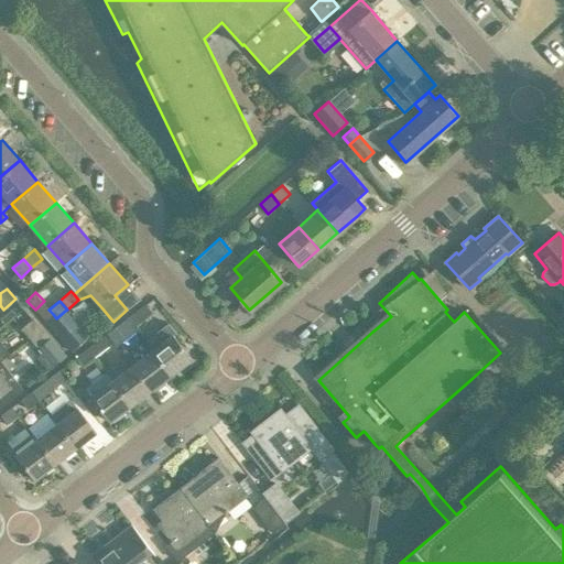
[(145,304),(126,318),(133,328),(153,313),(145,304)]
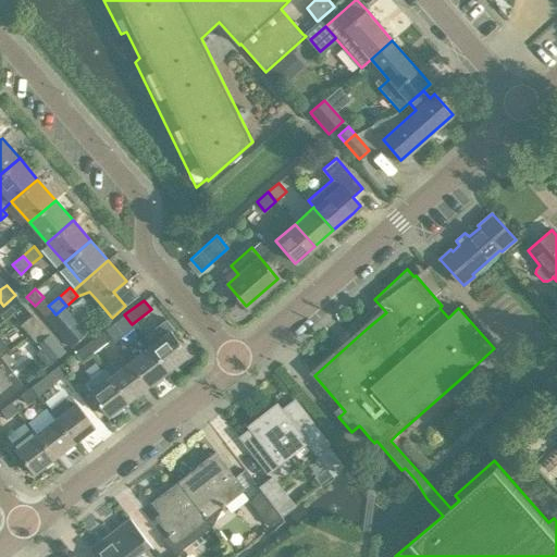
[(47,316),(45,317),(62,337),(71,347),(73,345),(79,341),(87,334),(78,323),(64,307),(56,314),(52,310),(47,316)]
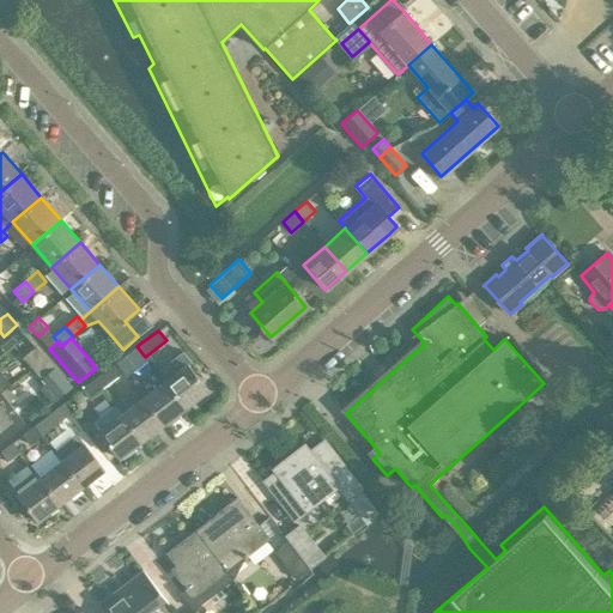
[(22,358),(31,369),(46,357),(36,345),(22,358)]
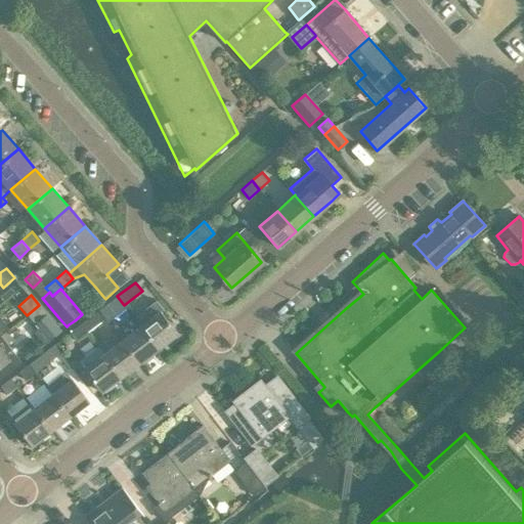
[(117,296),(98,310),(105,319),(124,305),(117,296)]
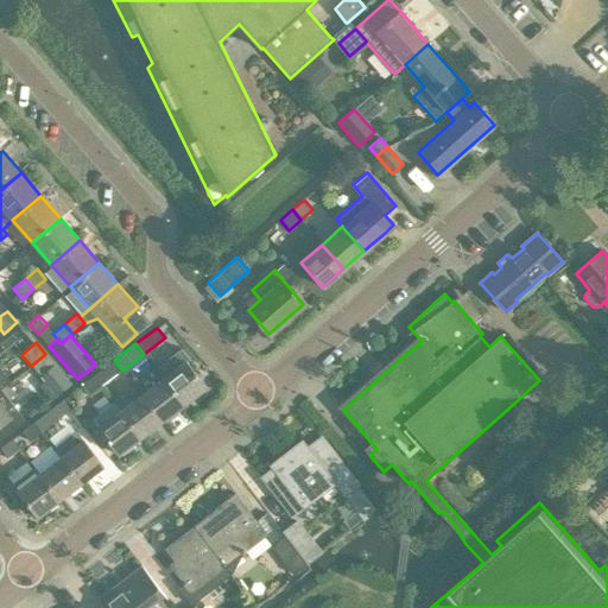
[(176,369),(163,379),(182,405),(204,387),(185,362),(188,361),(179,349),(168,358),(176,369)]
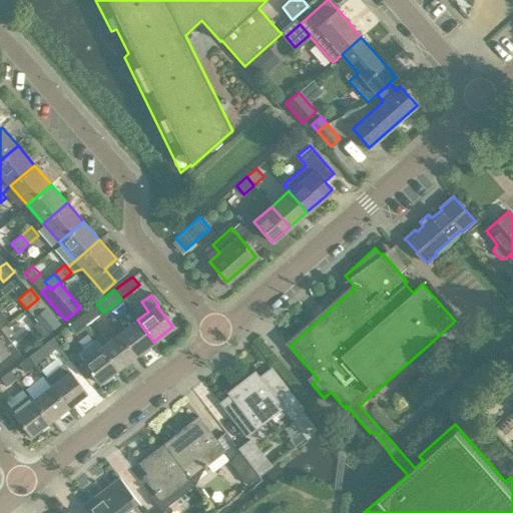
[(34,318),(39,314),(51,330),(58,324),(46,308),(38,299),(26,309),(34,318)]
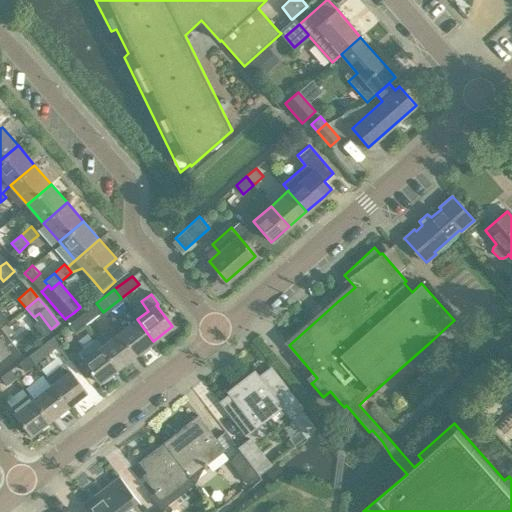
[(96,303),(78,317),(85,326),(103,312),(96,303)]
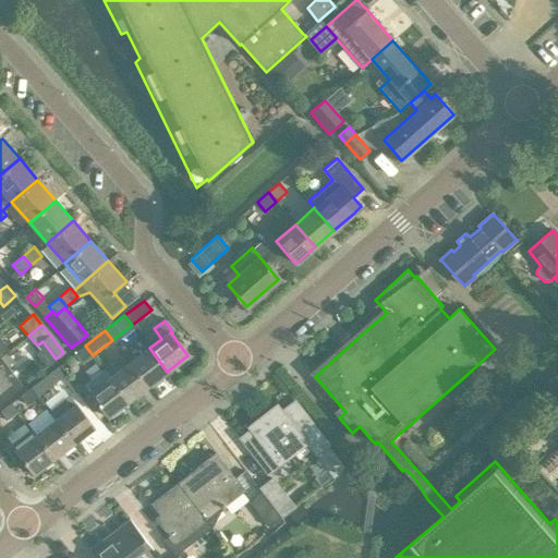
[(82,363),(93,355),(85,346),(74,354),(82,363)]
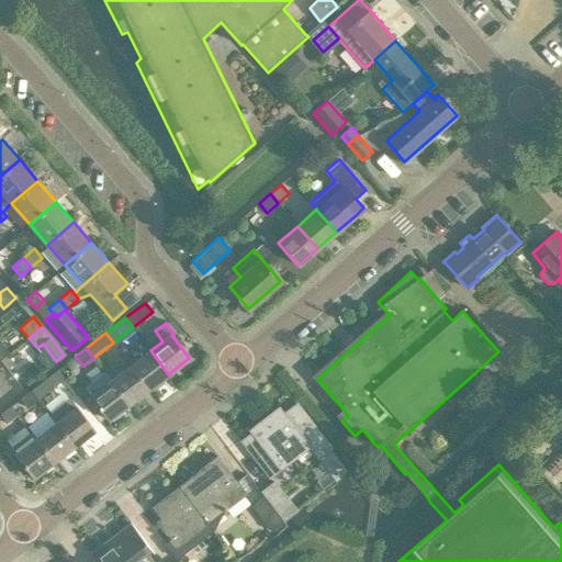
[(131,366),(148,389),(168,374),(150,350),(131,366)]
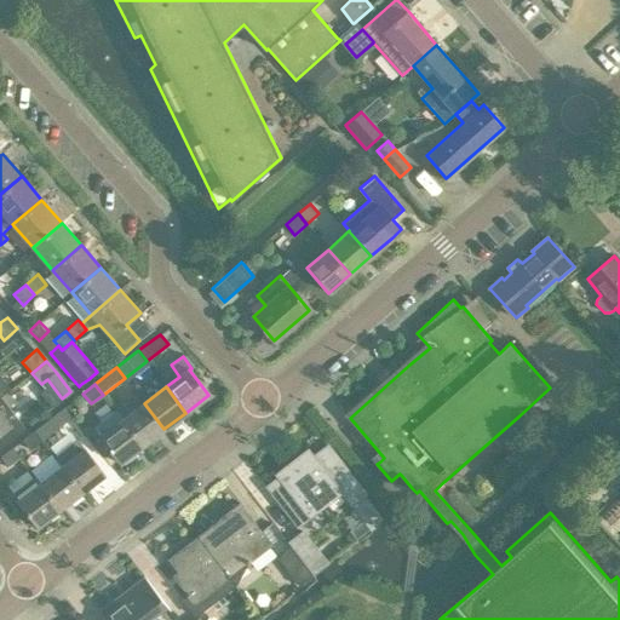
[(0,447),(24,430),(23,429),(0,396),(0,447)]
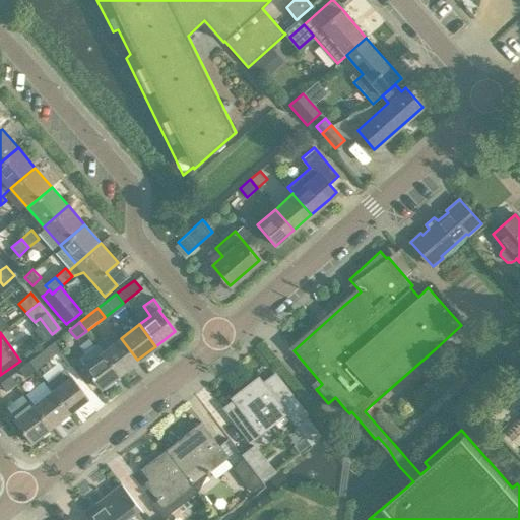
[(103,351),(119,374),(137,360),(121,338),(103,351)]
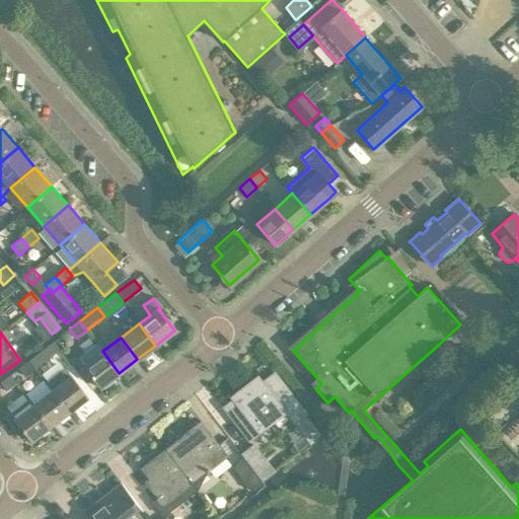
[(54,341),(28,361),(35,370),(46,361),(61,350),(54,341)]
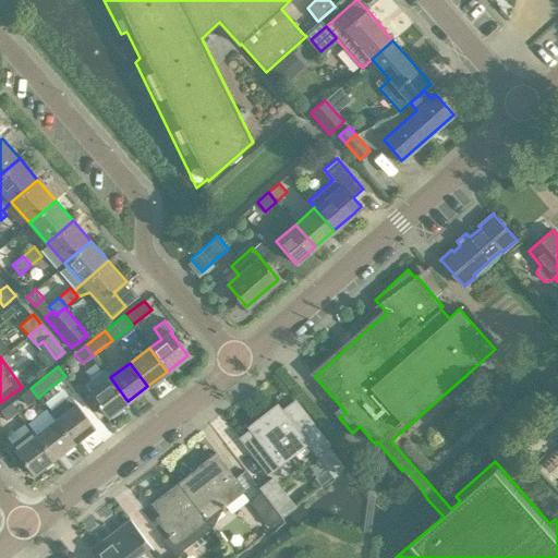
[(83,385),(89,393),(107,416),(128,401),(110,377),(110,378),(104,368),(83,385)]
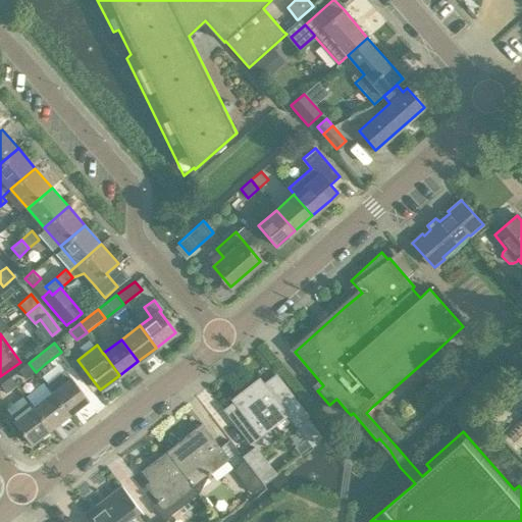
[(25,379),(36,372),(29,363),(19,370),(25,379)]
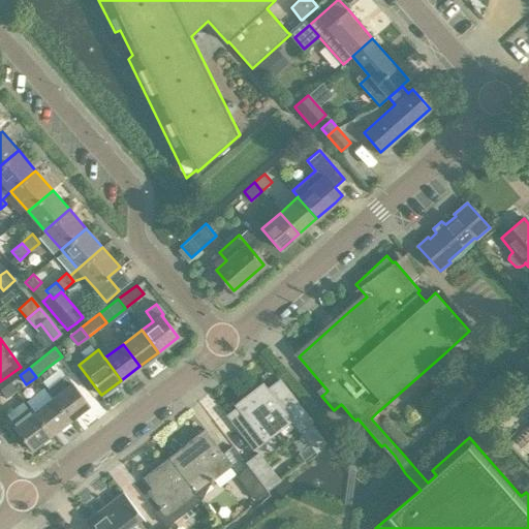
[(65,375),(45,389),(53,398),(52,398),(69,421),(89,406),(71,383),(65,375)]
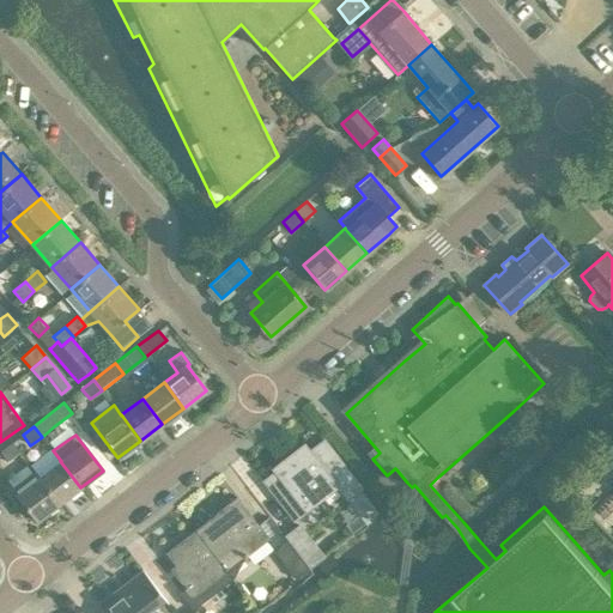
[(274,473),(262,483),(281,507),(268,516),(285,536),(298,527),(299,528),(315,515),(310,509),(335,489),(345,501),(346,499),(356,511),(366,525),(376,516),(377,515),(358,491),(362,489),(323,439),(309,451),(304,444),(272,469),(274,473)]
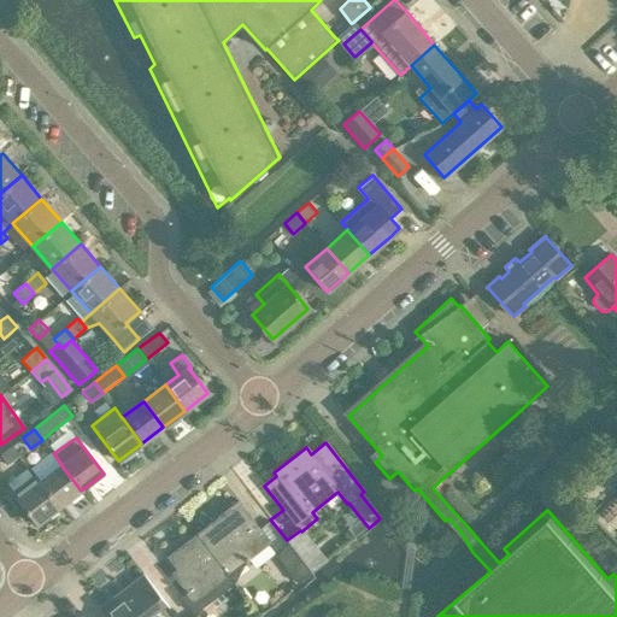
[(12,445),(0,453),(0,454),(9,465),(21,456),(12,445)]
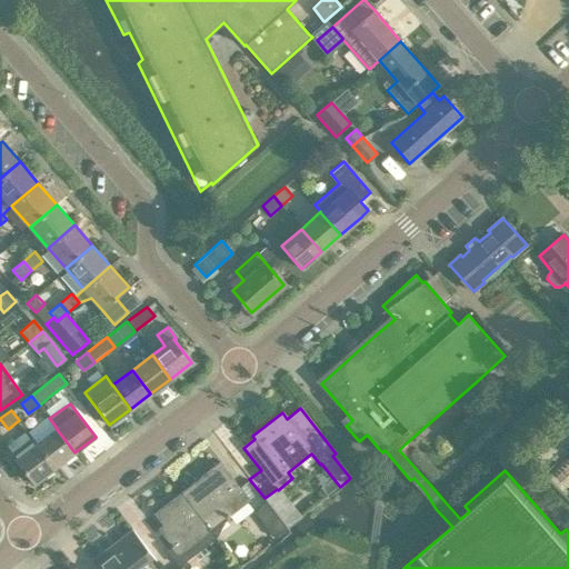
[(51,422),(32,437),(37,443),(55,468),(75,452),(56,428),(51,422)]
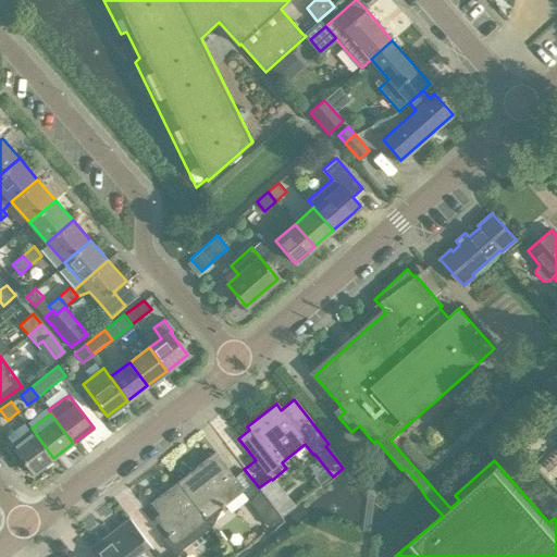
[(32,428),(4,448),(21,469),(26,466),(33,473),(53,458),(50,454),(36,434),(32,428)]
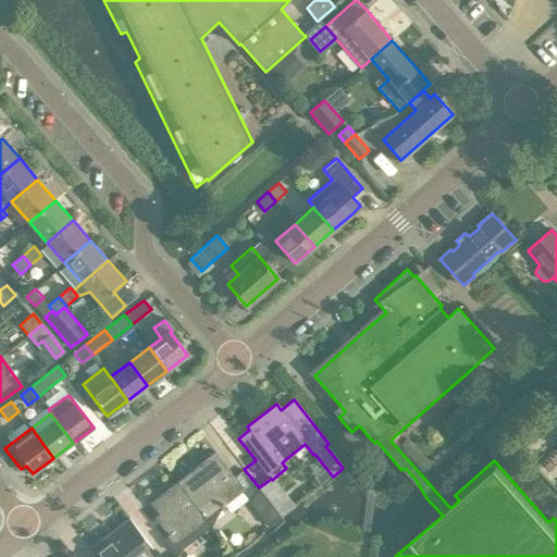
[(203,465),(177,485),(202,518),(219,505),(221,507),(244,490),(214,452),(202,461),(203,465)]
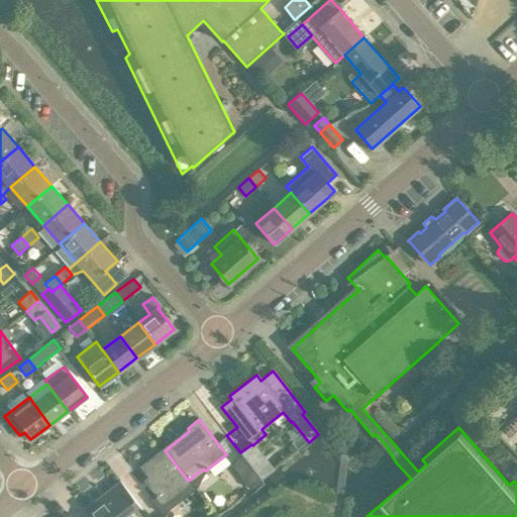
[(251,444),(240,452),(242,456),(261,479),(272,470),(251,444)]
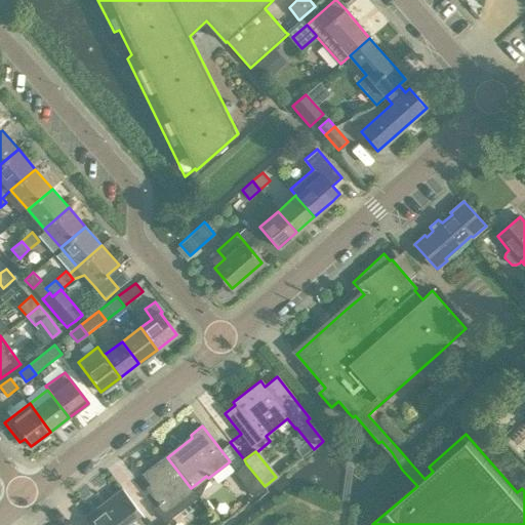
[(198,496),(191,488),(167,457),(165,455),(142,474),(153,489),(150,492),(158,505),(154,508),(164,522),(198,496)]
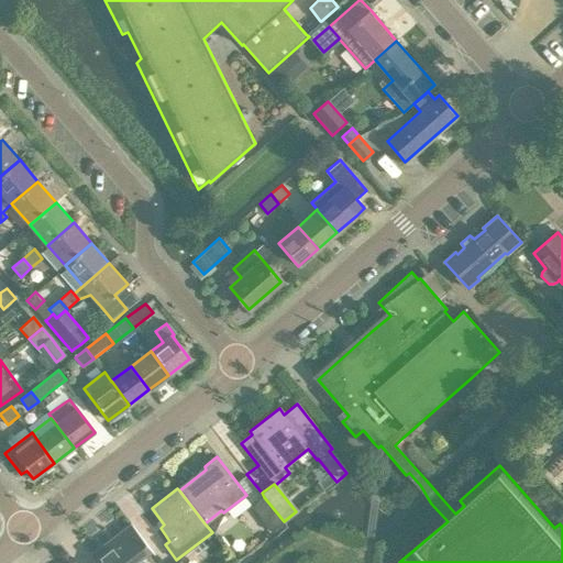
[(263,498),(252,507),(272,532),(283,523),(284,521),(264,497),(263,498)]
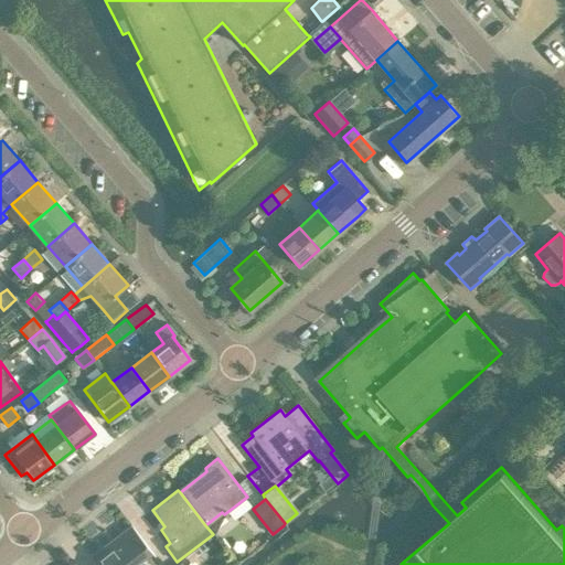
[(96,564),(138,564),(137,564),(151,553),(130,525),(89,556),(96,564)]
